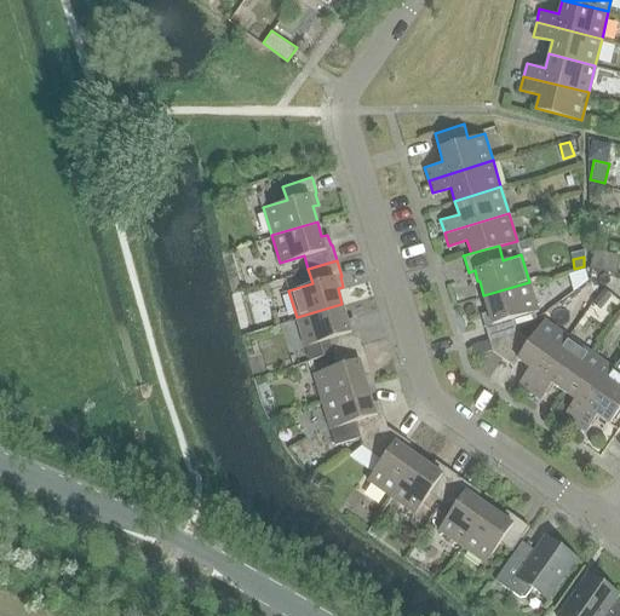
[(573,291),(587,280),(584,270),(568,274),(573,291)]
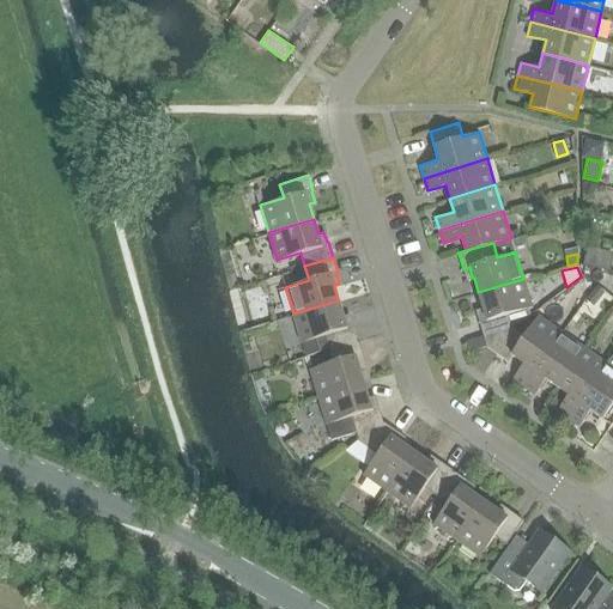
[(483,334),(486,345),(513,327),(508,312),(532,305),(523,279),(478,292),(483,308),(481,308),(485,318),(479,320),(484,334),(483,334)]
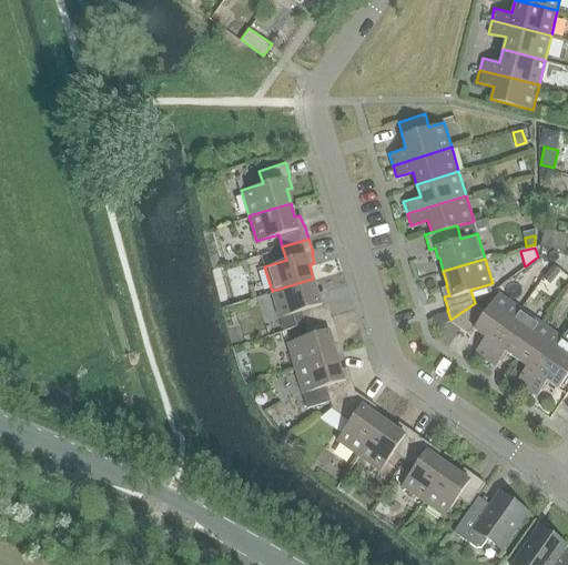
[(554,264),(544,278),(550,282),(560,270),(554,264)]
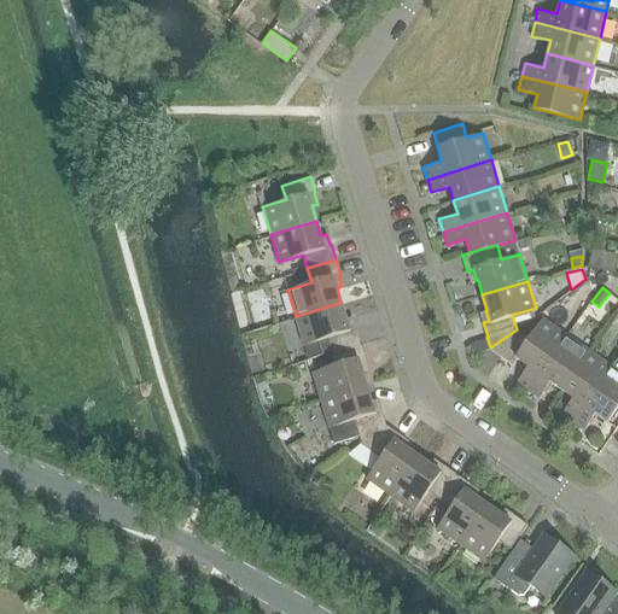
[(332,350),(361,341),(356,326),(355,327),(351,316),(345,317),(340,303),(296,316),(304,344),(320,339),(328,337),(332,350)]
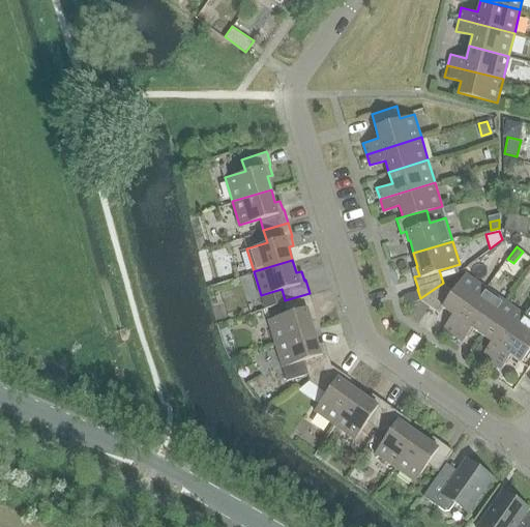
[(443,326),(452,333),(486,286),(465,272),(453,290),(443,283),(420,298),(439,312),(443,306),(452,313),(443,326)]
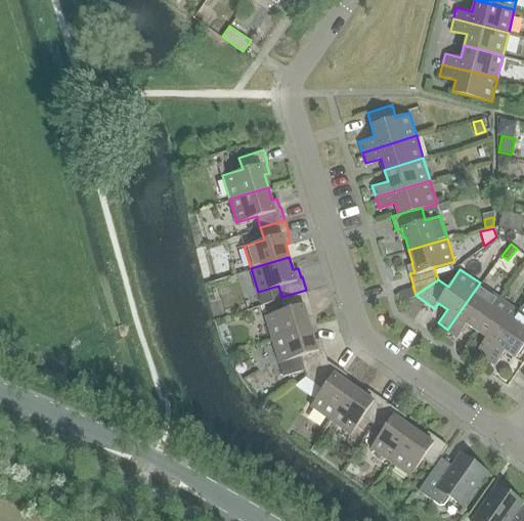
[(467,322),(476,330),(499,297),(480,283),(447,330),(456,336),(467,322)]
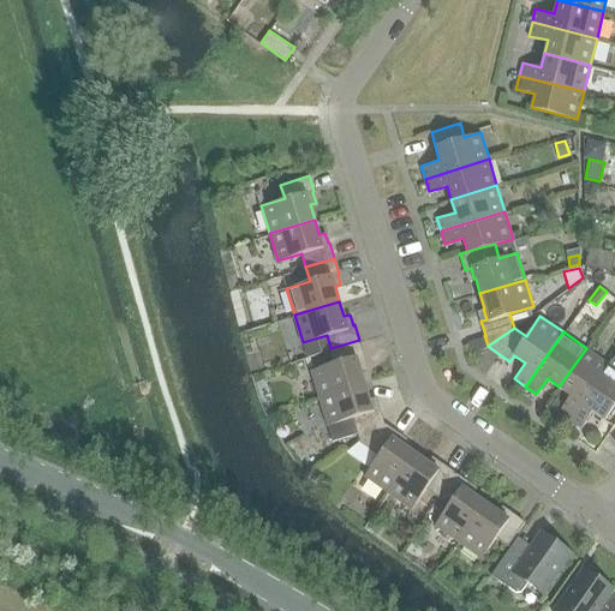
[(327,335),(318,337),(322,351),(330,348),(327,335)]
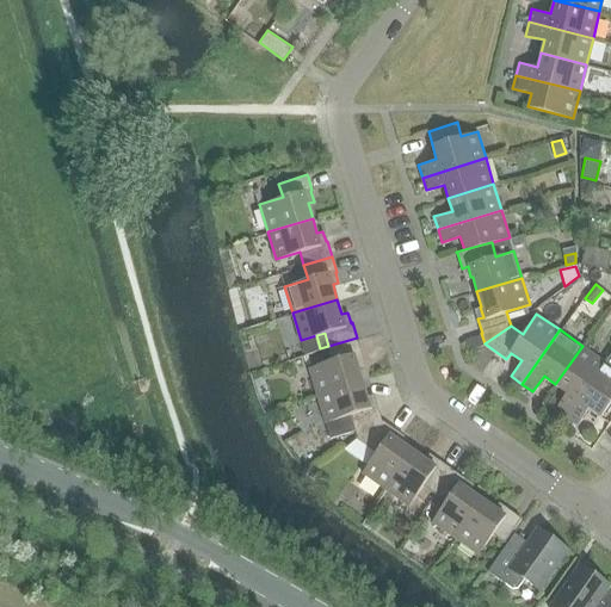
[(309,367),(318,395),(362,381),(358,366),(363,364),(359,353),(362,353),(357,338),(328,346),(333,360),(309,367)]
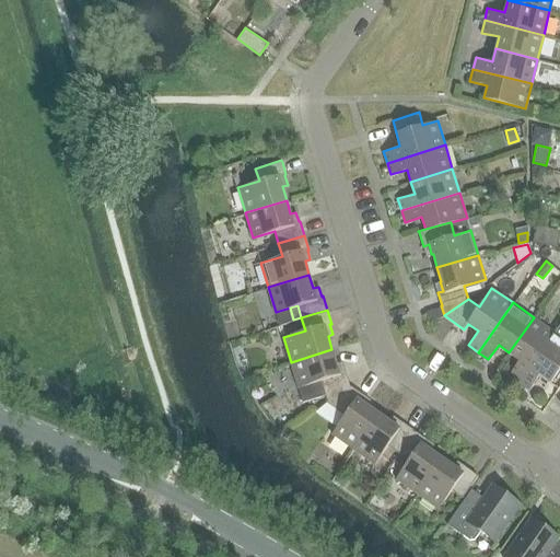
[(509,374),(518,381),(553,332),(534,317),(509,352),(518,359),(509,374)]
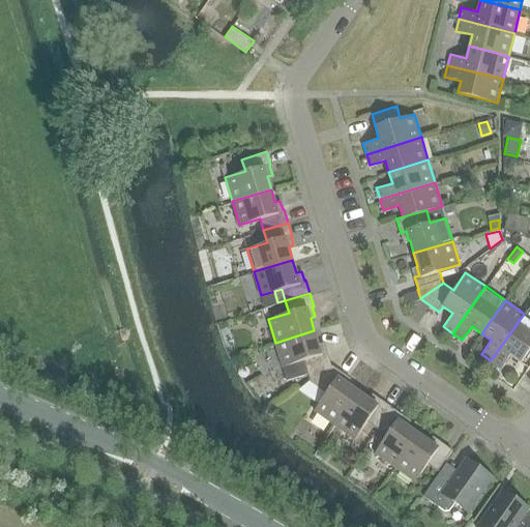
[(510,354),(521,361),(529,347),(529,317),(524,314),(491,360),(501,368),(510,354)]
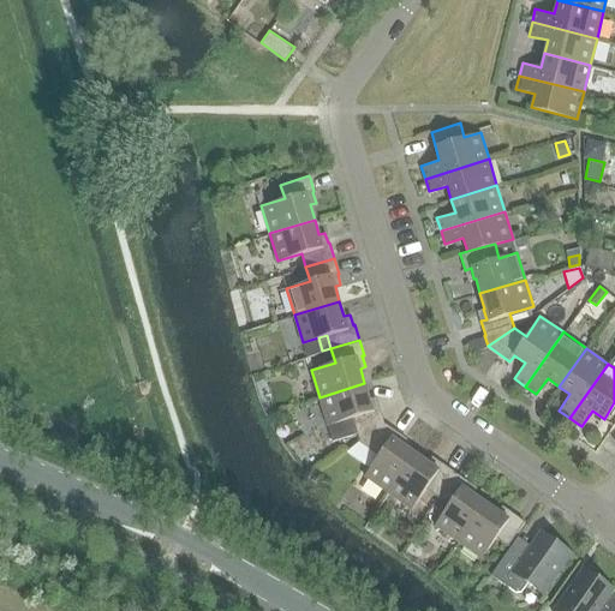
[(356,432),(358,441),(384,421),(383,420),(380,406),(377,407),(375,396),(369,397),(364,383),(320,397),(332,439),(356,432)]
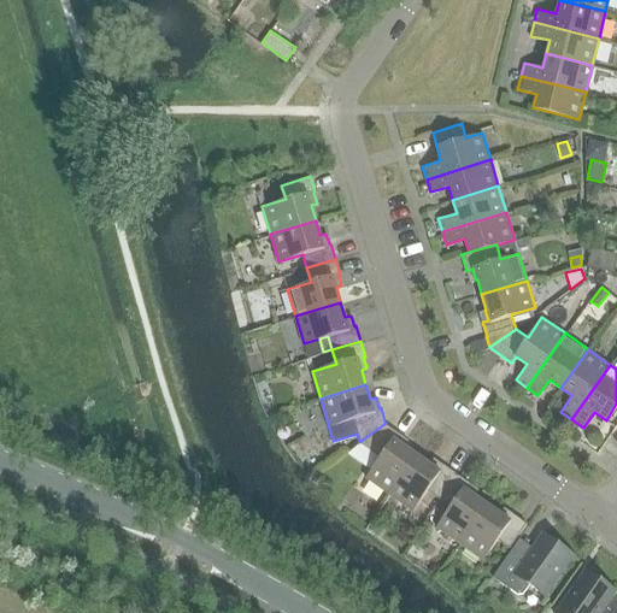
[(389,493),(416,454),(404,446),(405,443),(395,437),(399,432),(387,424),(386,423),(359,442),(380,457),(365,477),(389,493)]
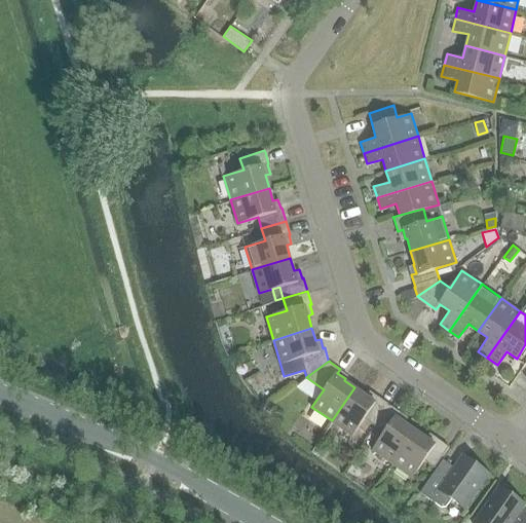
[(374,424),(388,403),(377,396),(374,400),(367,394),(366,395),(354,387),(332,420),(351,435),(364,417),(374,424)]
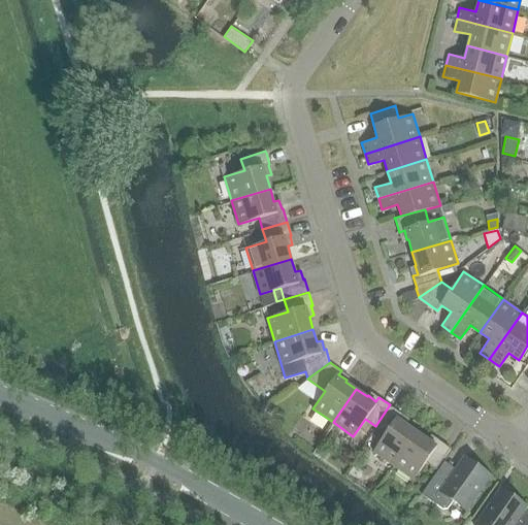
[(390,404),(375,426),(386,433),(373,451),(393,464),(417,431),(405,423),(406,422),(398,417),(401,413),(390,404)]
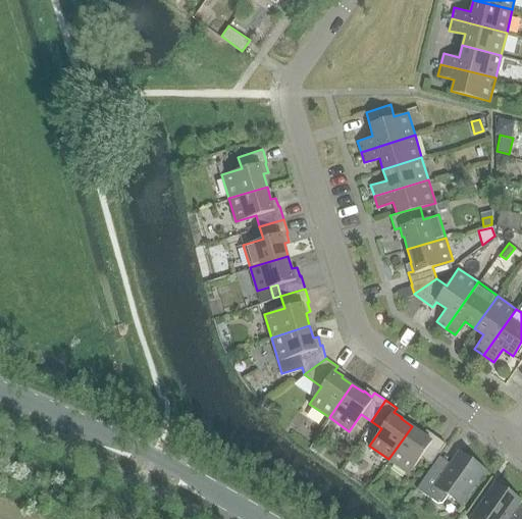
[(422,433),(412,426),(388,459),(409,473),(420,456),(430,463),(446,442),(444,440),(444,442),(434,434),(431,438),(423,432),(422,433)]
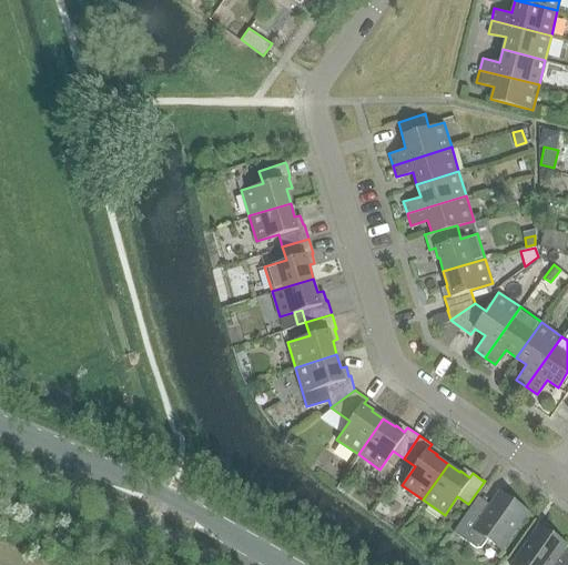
[(533,516),(534,515),(499,492),(484,515),(470,506),(453,531),(476,546),(482,545),(487,537),(500,546),(526,512),(533,516)]
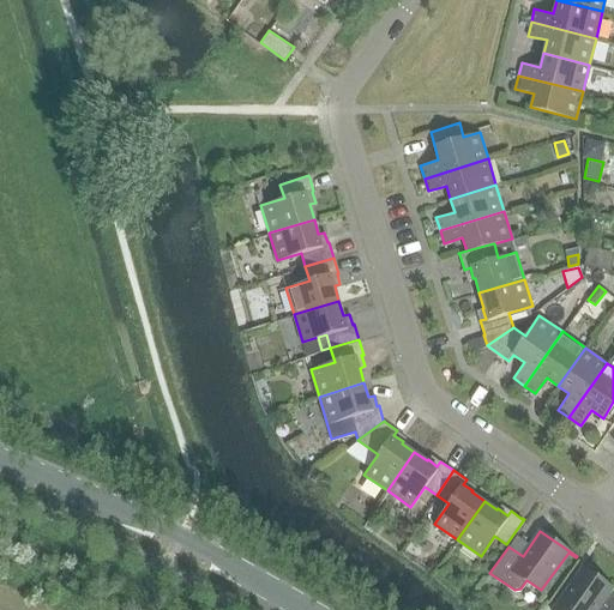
[(613,609),(613,593),(608,590),(612,586),(583,567),(555,608),(558,609),(613,609)]
